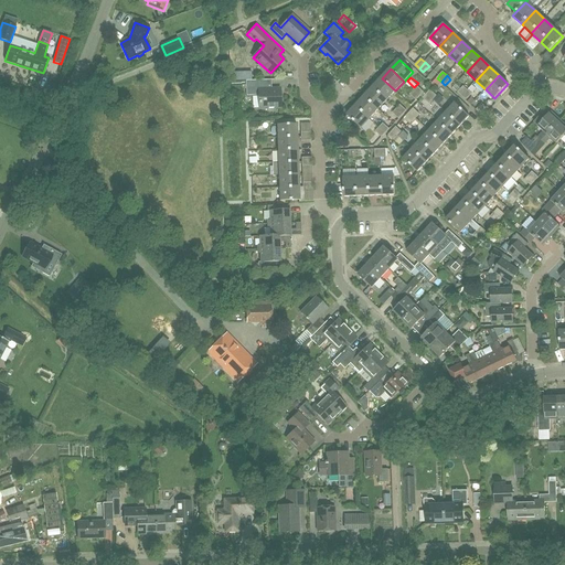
[(386,100),(395,91),(382,78),(373,87),(386,100)]
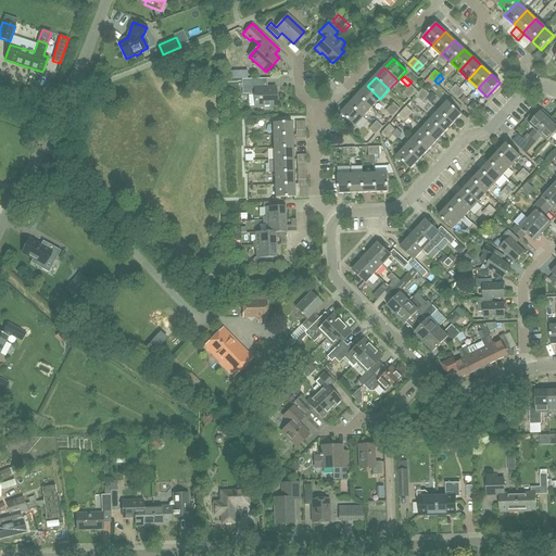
[(429,87),(434,80),(430,77),(424,83),(429,87)]
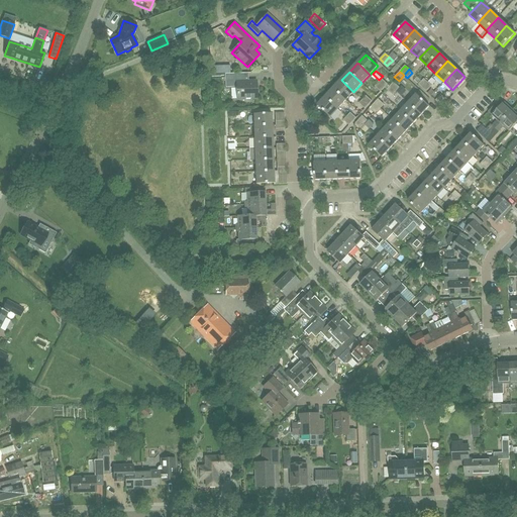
[(248,81),(248,73),(225,74),(225,88),(236,87),(237,100),(257,99),(256,81),(248,81)]
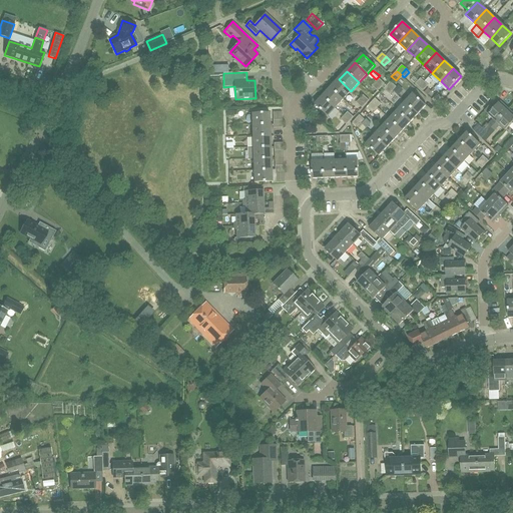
[(384,89),(387,85),(391,81),(387,78),(383,82),(379,78),(376,82),(381,87),(382,87),(384,89)]
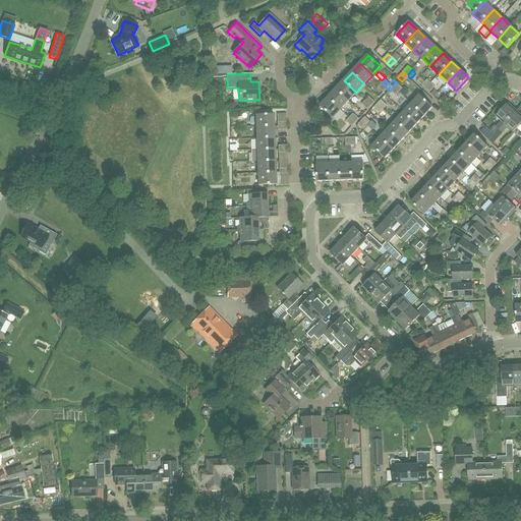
[(425,89),(430,83),(427,79),(421,85),(425,89)]
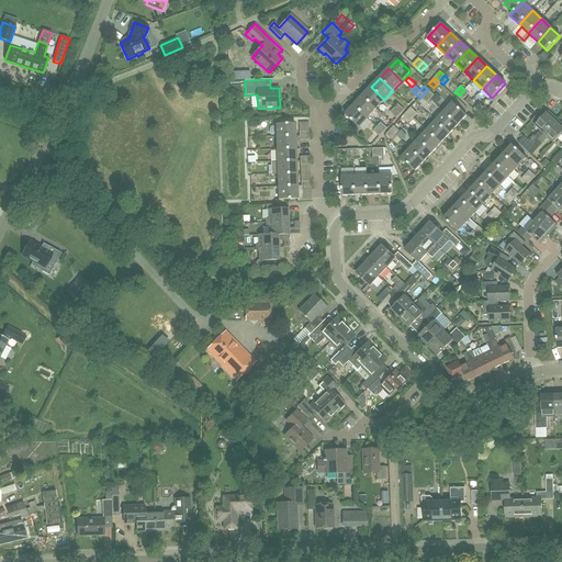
[(377,109),(384,100),(371,87),(362,96),(377,109)]
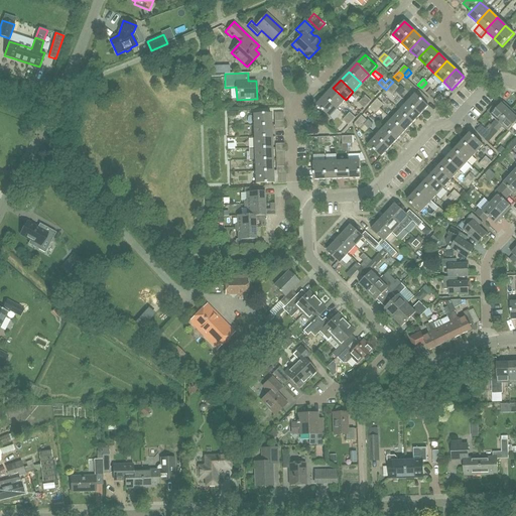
[(389,86),(395,91),(398,88),(393,82),(389,86)]
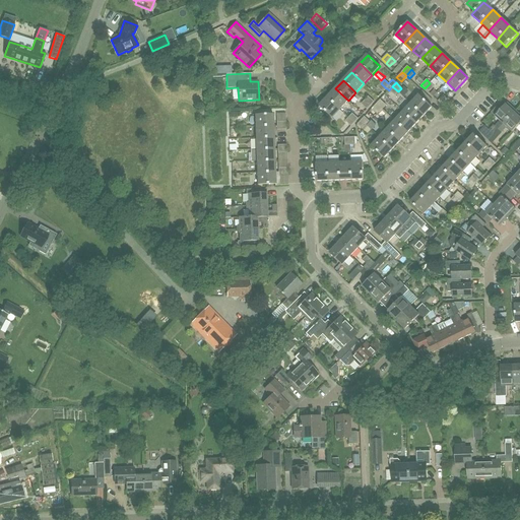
[(383,92),(386,88),(381,83),(377,87),(383,92)]
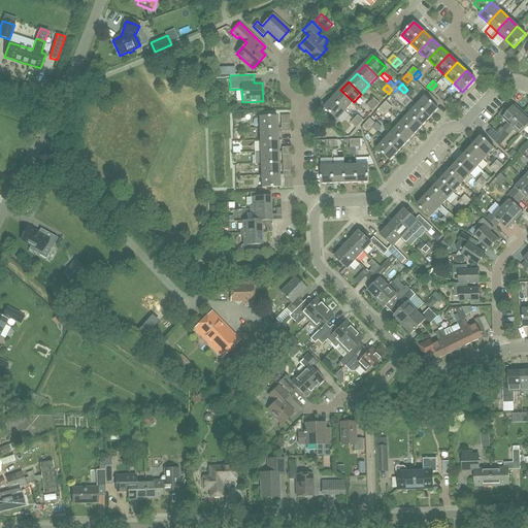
[(436,85),(431,90),(435,94),(440,88),(436,85)]
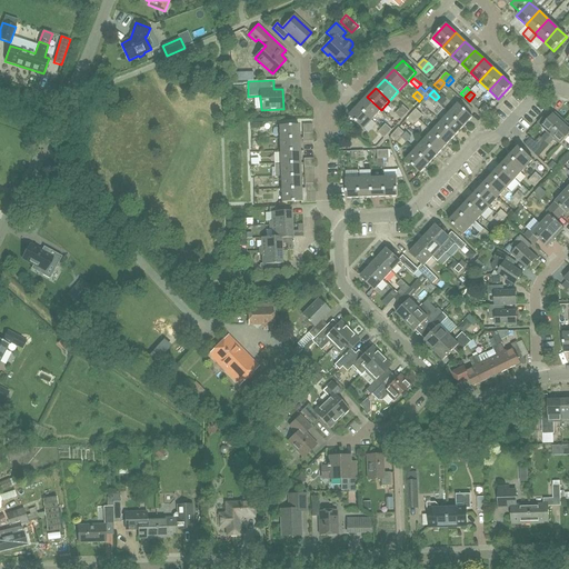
[(431,105),(436,100),(429,95),(426,99),(431,105)]
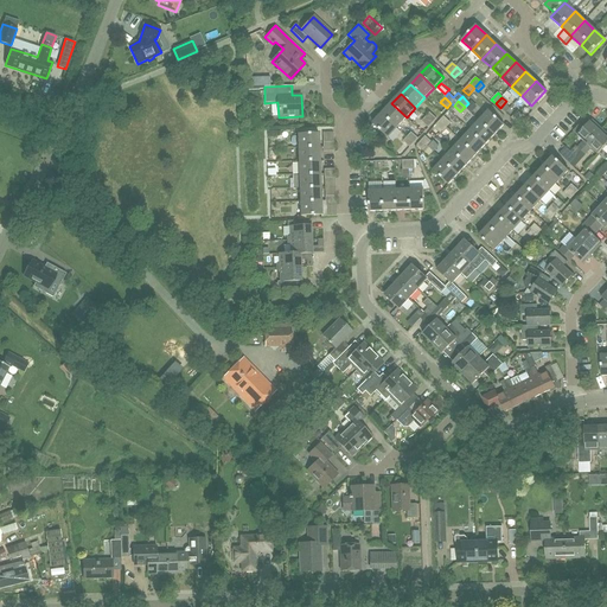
[(397,128),(407,117),(391,103),(382,114),(397,128)]
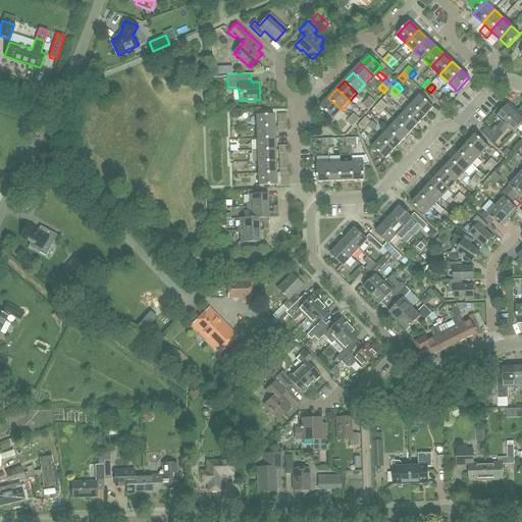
[(412,104),(425,116),(433,107),(420,95),(412,104)]
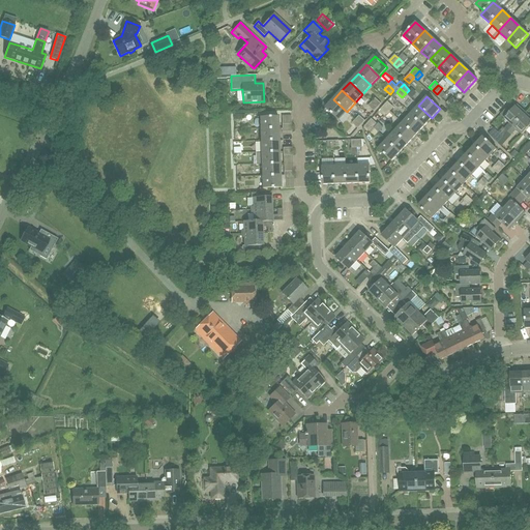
[(446,102),(450,107),(455,100),(452,97),(446,102)]
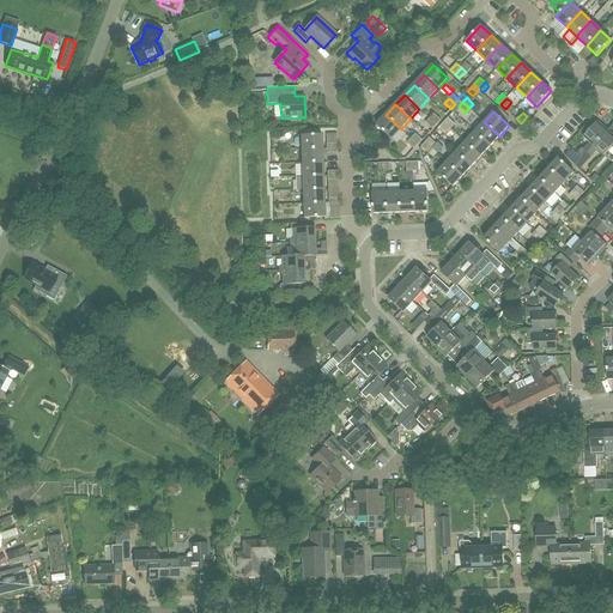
[(430,119),(437,125),(441,120),(434,114),(430,119)]
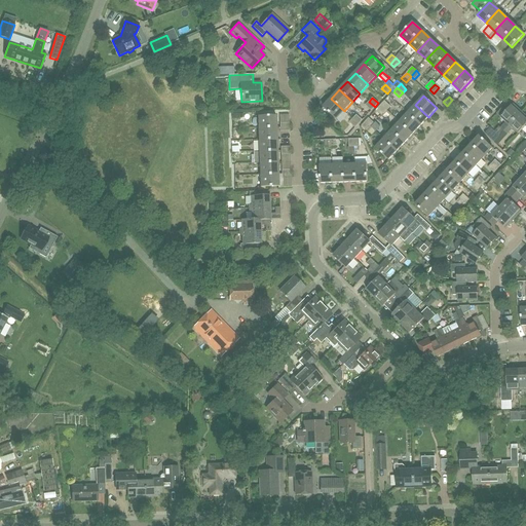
[(336,119),(344,111),(331,99),(323,107),(336,119)]
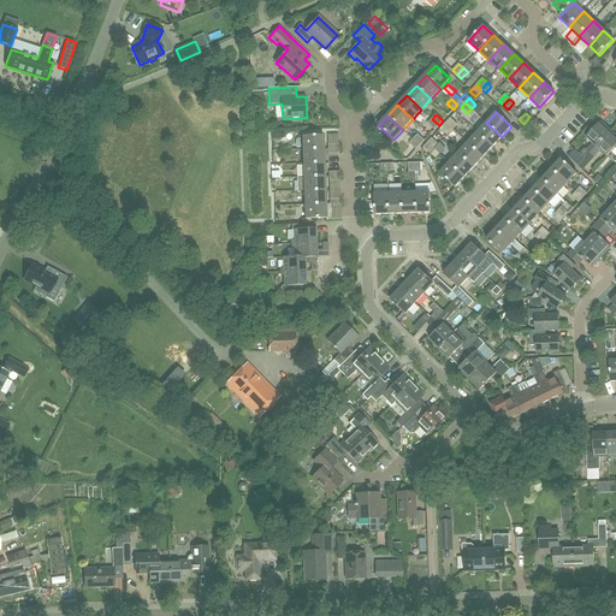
[(446,123),(452,129),(457,124),(450,118),(446,123)]
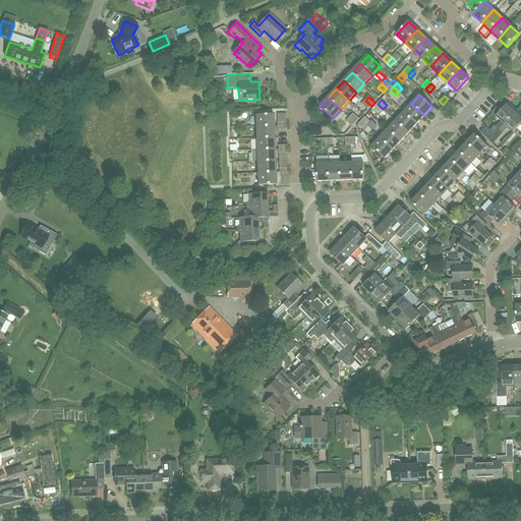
[(367,110),(371,106),(365,101),(362,104),(367,110)]
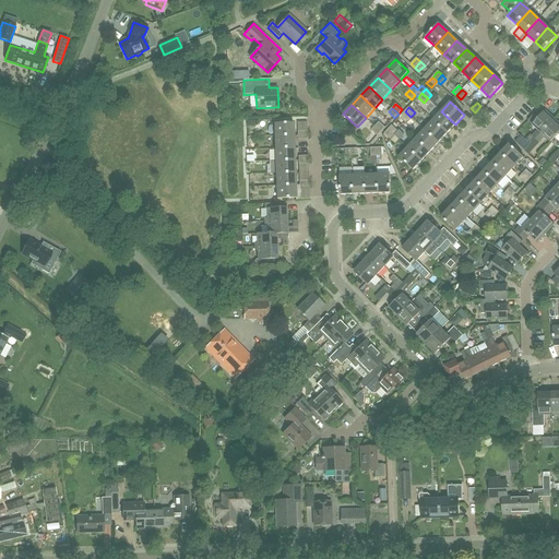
[(538,130),(533,137),(531,134),(525,140),(531,144),(532,143),(555,119),(545,110),(540,115),(537,111),(528,121),(538,130)]
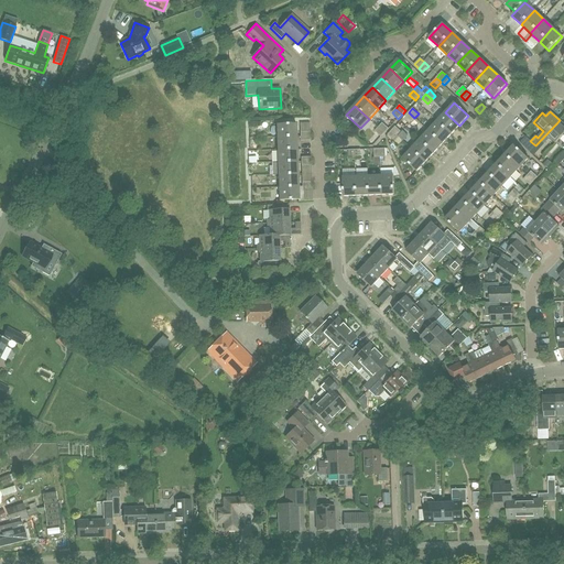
[(411,122),(414,118),(409,112),(404,117),(411,122)]
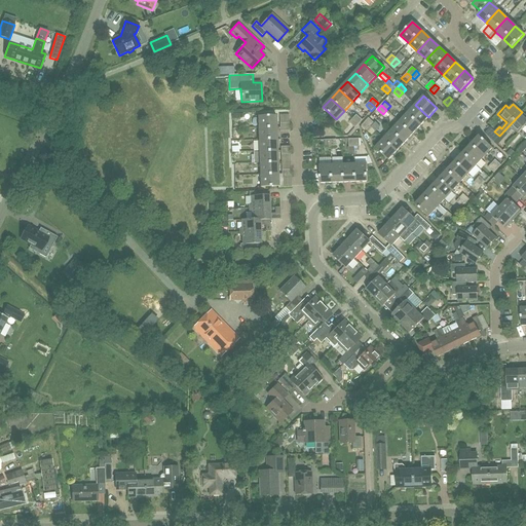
[(420,125),(428,117),(415,105),(407,113),(420,125)]
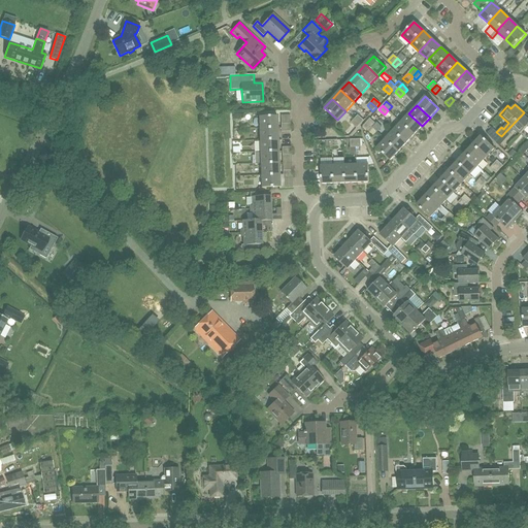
[(527,125),(527,116),(524,112),(502,135),(505,138),(509,134),(515,129),(520,134),(522,132),(527,127),(527,126),(527,125)]
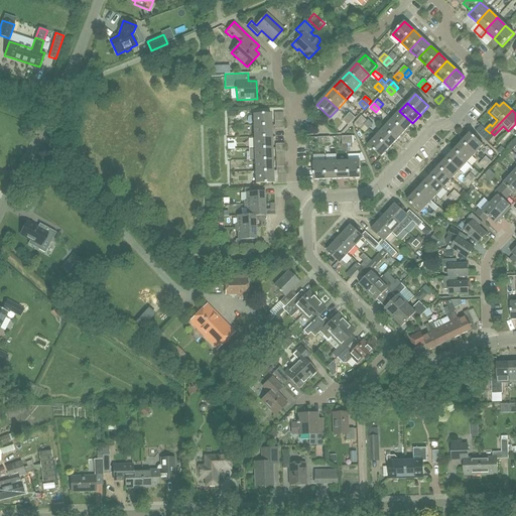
[(405,131),(412,123),(399,111),(392,120),(405,131)]
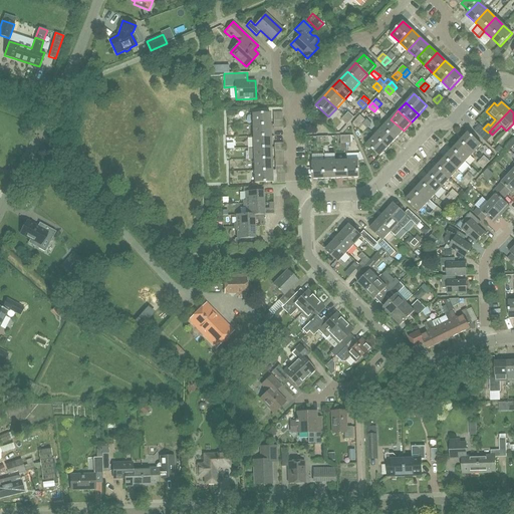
[(252,125),(270,124),(270,112),(252,113),(252,125)]
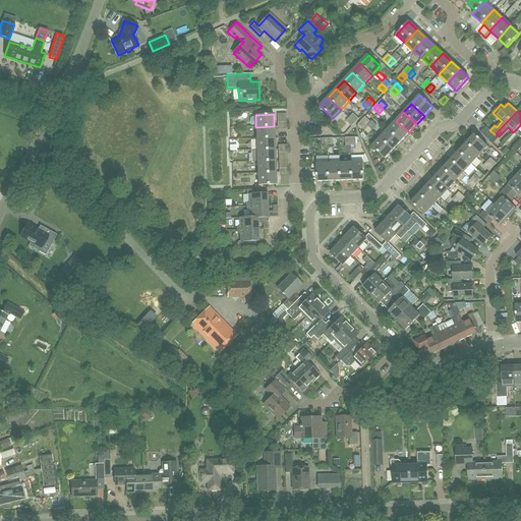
[(349,117),(355,123),(359,119),(353,114),(349,117)]
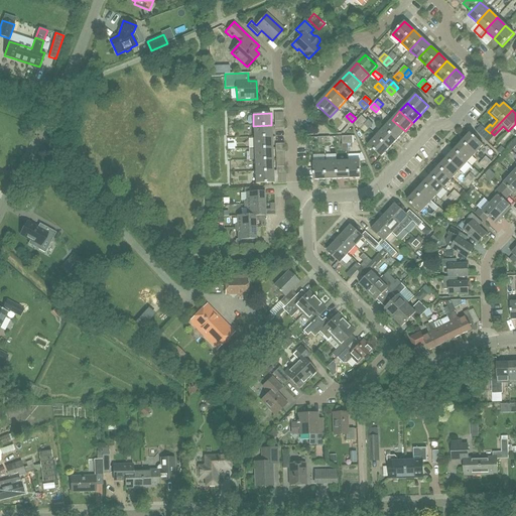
[(349,125),(352,122),(346,116),(343,120),(349,125)]
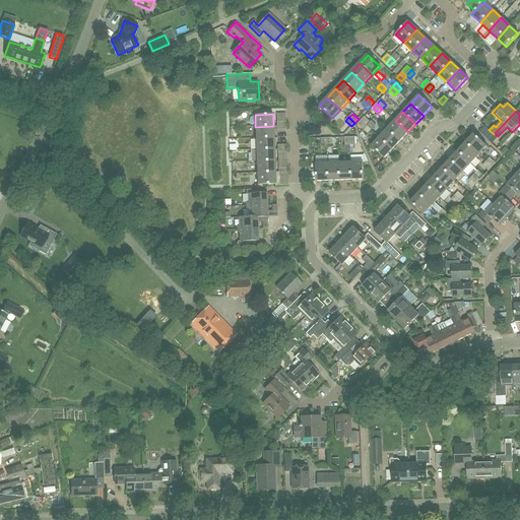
[(361,120),(367,126),(370,122),(365,117),(361,120)]
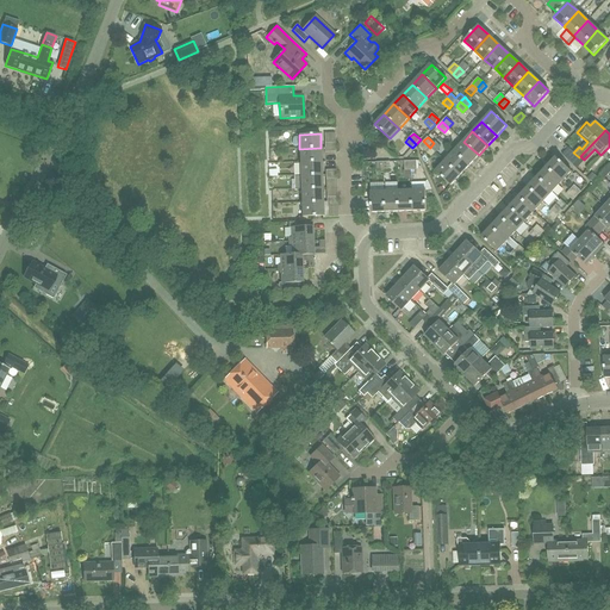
[(425,153),(430,148),(423,141),(419,145),(425,153)]
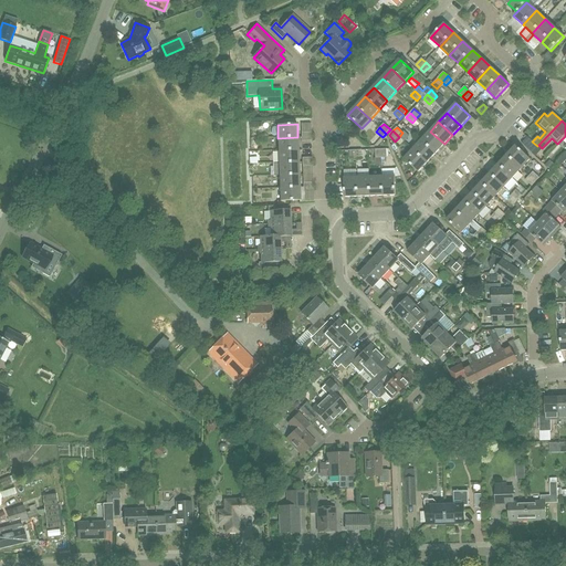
[(436,154),(444,144),(430,132),(421,140),(436,154)]
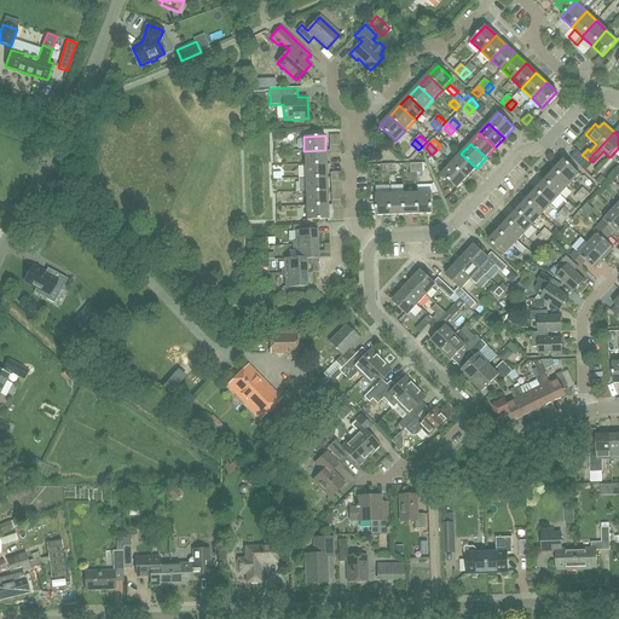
[(305,165),(325,163),(325,150),(304,151),(305,165)]
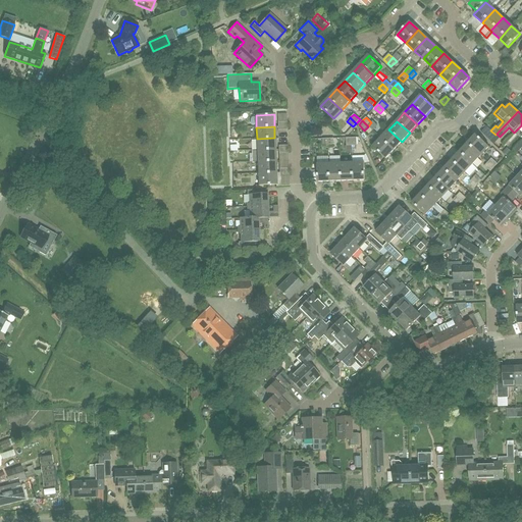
[(490,141),(496,135),(490,131),(486,126),(481,133),(490,141)]
